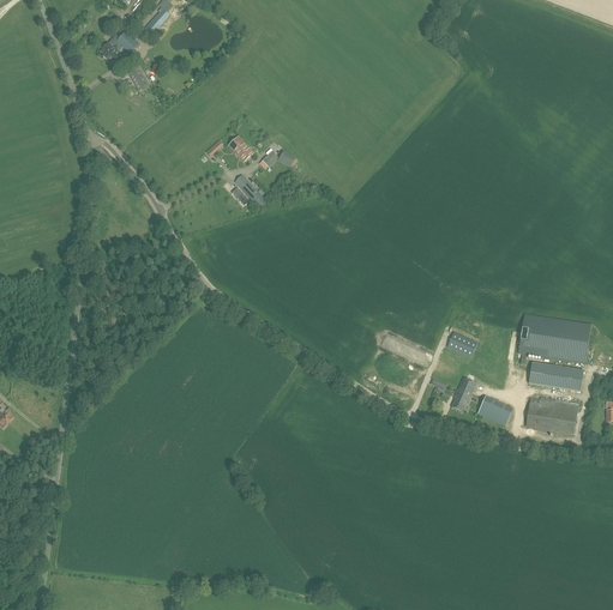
[(151,34),(169,13),(162,6),(144,26),(151,34)]
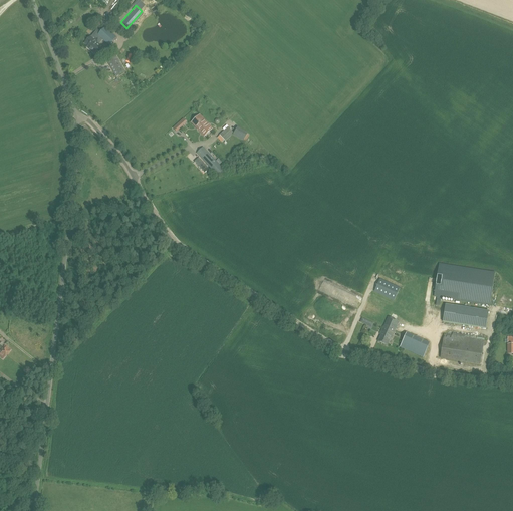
[(103,25),(95,34),(99,37),(101,36),(108,43),(115,35),(103,25)]
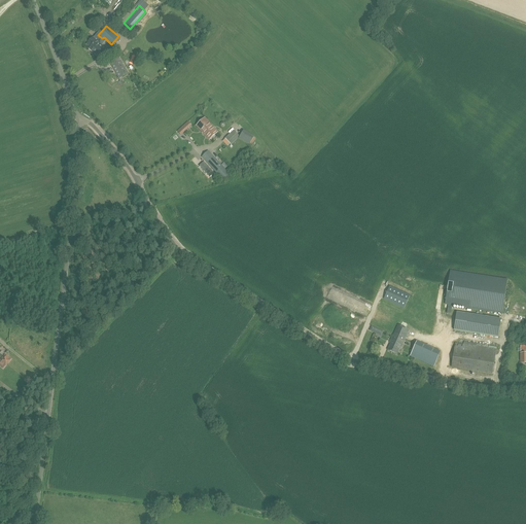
[(93,34),(86,41),(90,44),(89,45),(96,51),(103,44),(101,42),(100,41),(102,38),(98,35),(96,37),(94,35),(93,34)]
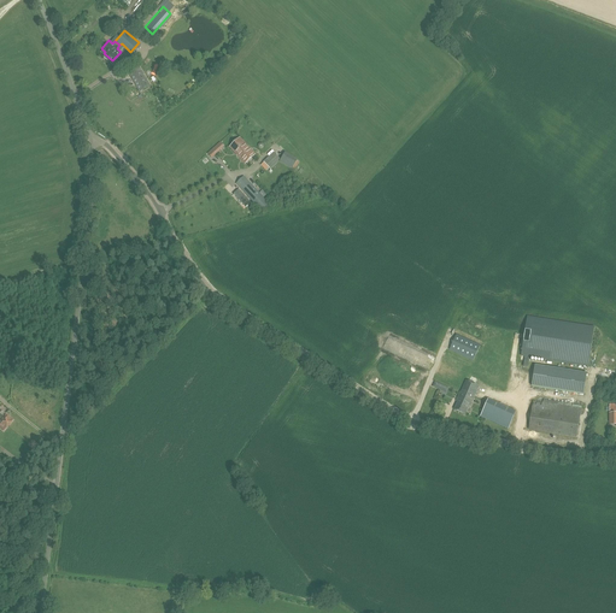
[(139,88),(150,82),(138,63),(127,69),(139,88)]
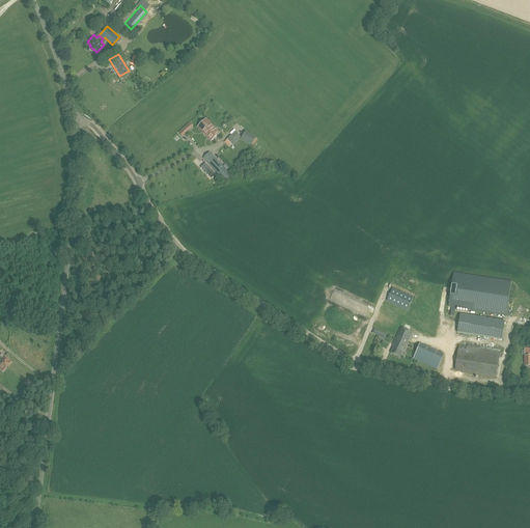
[(210,123),(212,121),(205,115),(196,123),(205,134),(207,132),(206,130),(208,128),(207,127),(210,124),(210,123)]
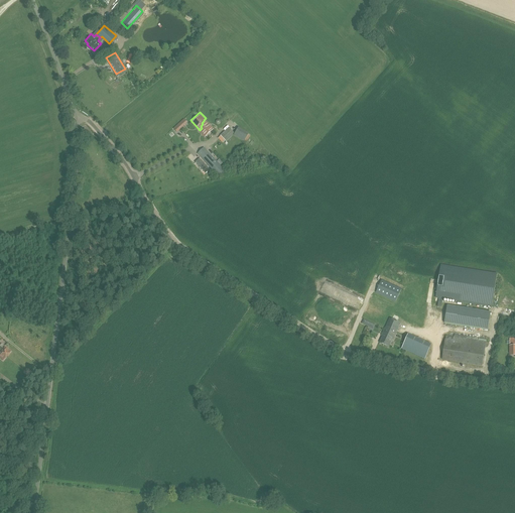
[(202,128),(200,130),(204,134),(213,126),(206,118),(204,120),(204,121),(202,123),(203,124),(201,126),(202,128)]
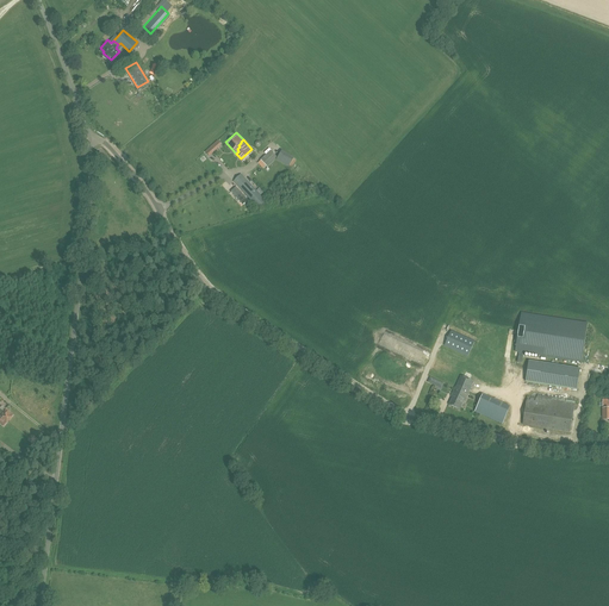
[(267,164),(277,154),(273,151),(269,148),(260,157),(267,164)]
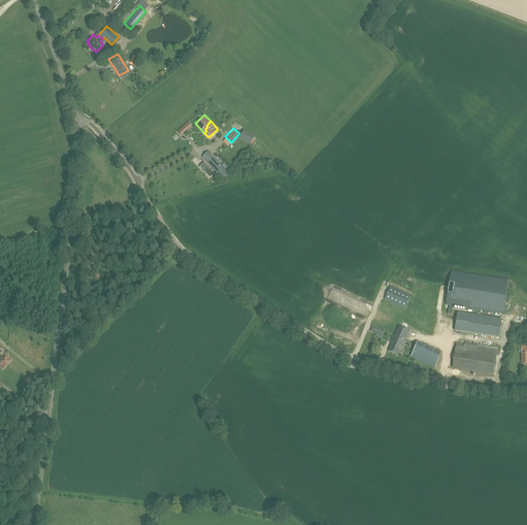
[(224,178),(230,172),(207,149),(201,154),(224,178)]
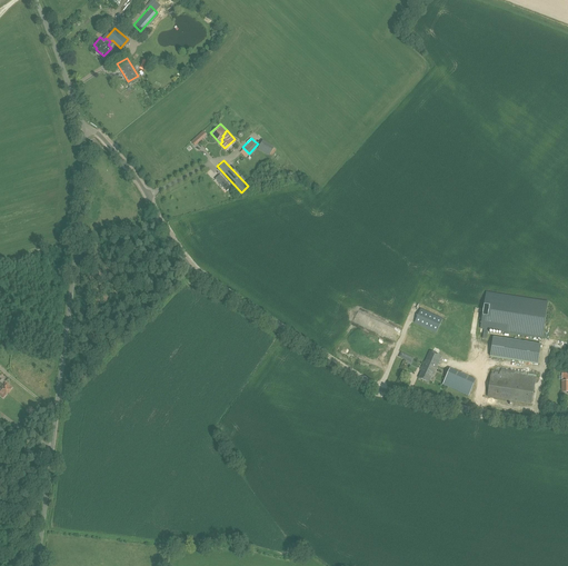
[(213,176),(226,189),(230,185),(218,171),(213,176)]
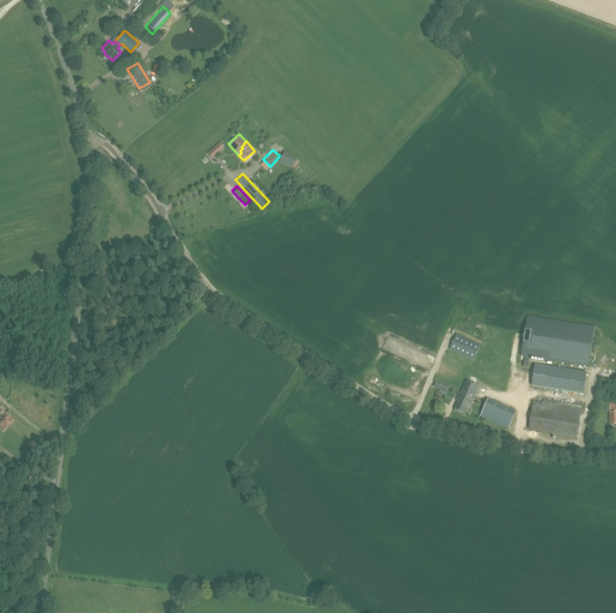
[(526,313),(520,352),(587,363),(593,324),(526,313)]
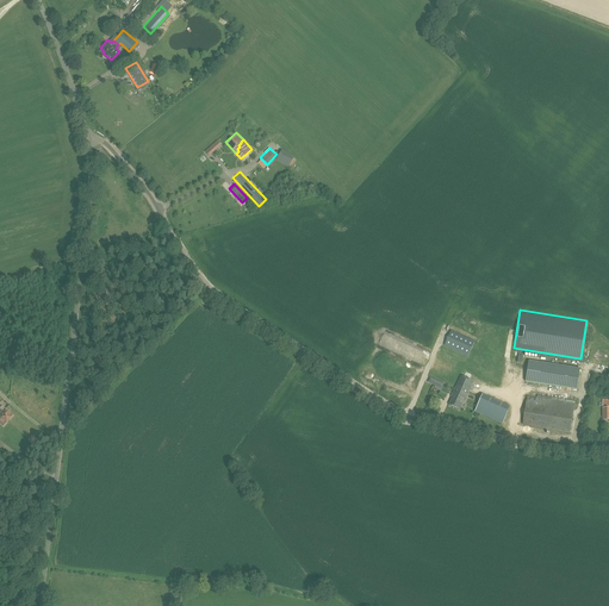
[(467,354),(473,338),(451,328),(443,343),(467,354)]
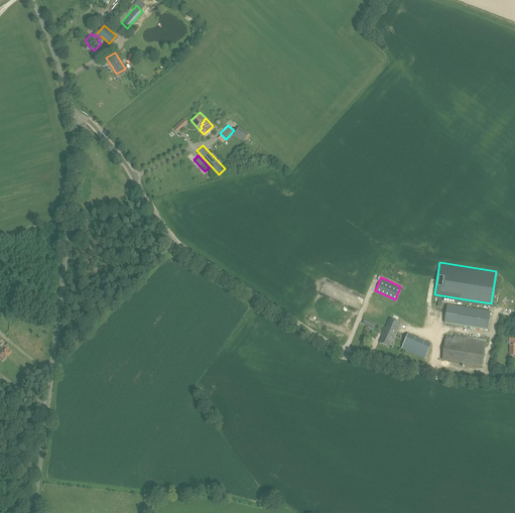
[(490,309),(446,303),(443,321),(487,328),(490,309)]
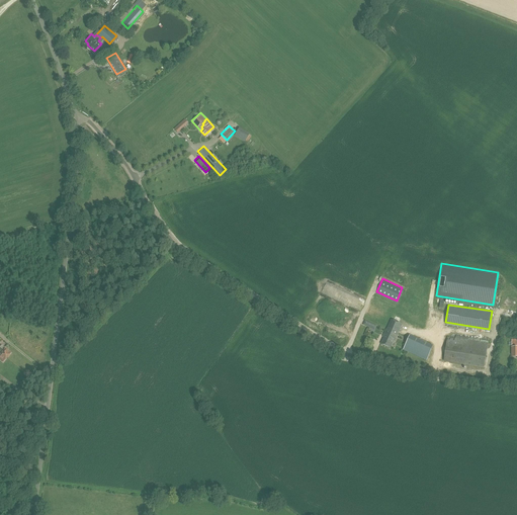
[(311,323),(317,322),(316,314),(308,315),(309,320),(311,320),(311,323)]
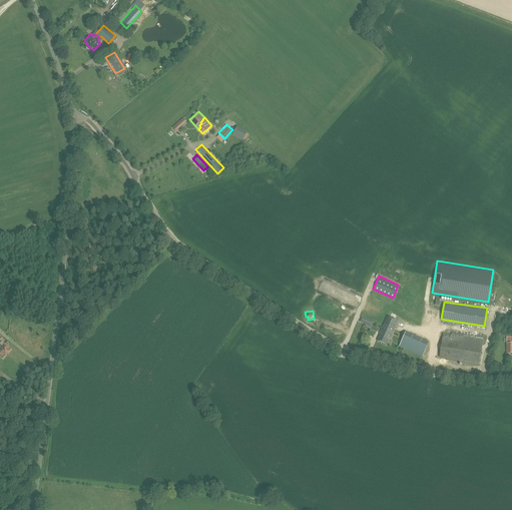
[(378,335),(377,338),(386,342),(389,335),(390,336),(394,328),(398,319),(389,315),(386,314),(383,321),(382,323),(380,329),(381,329),(380,332),(378,335)]
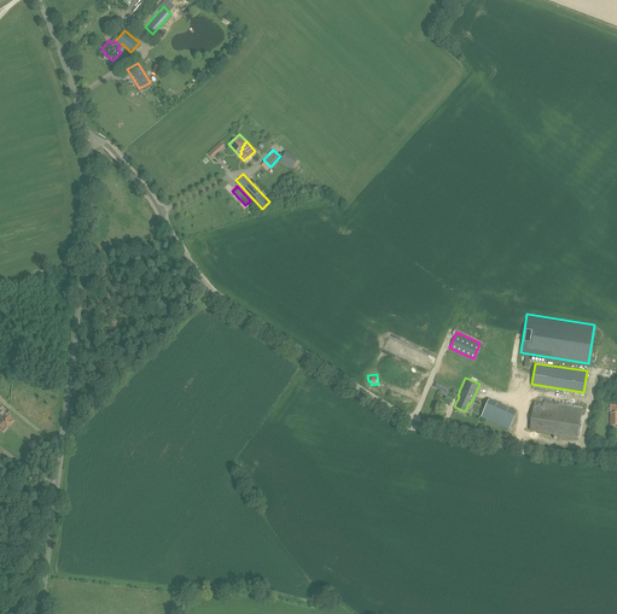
[(488,396),(479,414),(508,427),(516,409),(488,396)]
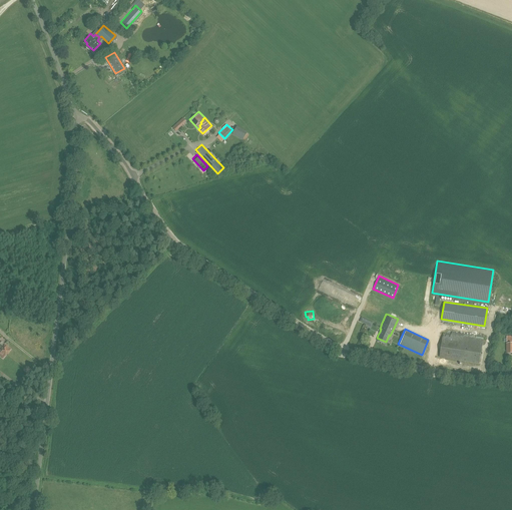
[(1,343),(0,342),(0,346),(6,351),(10,347),(3,341),(1,343)]
